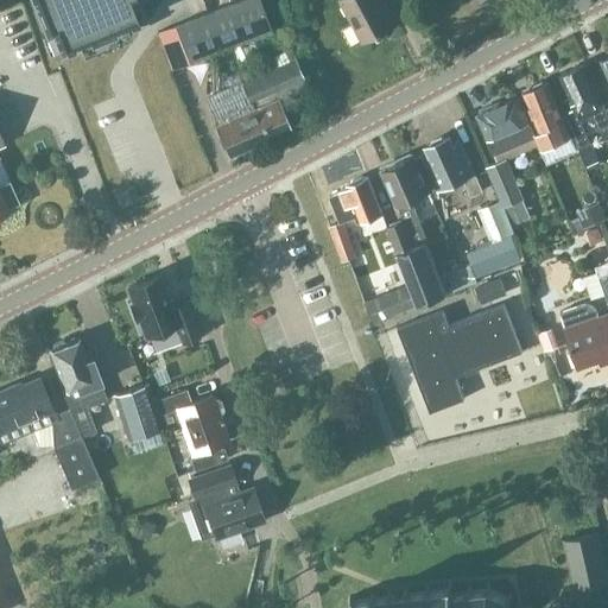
[(32,0),(46,33),(46,35),(54,32),(61,50),(62,52),(80,45),(88,42),(103,36),(120,30),(127,26),(128,26),(146,19),(145,17),(138,0),(32,0)]
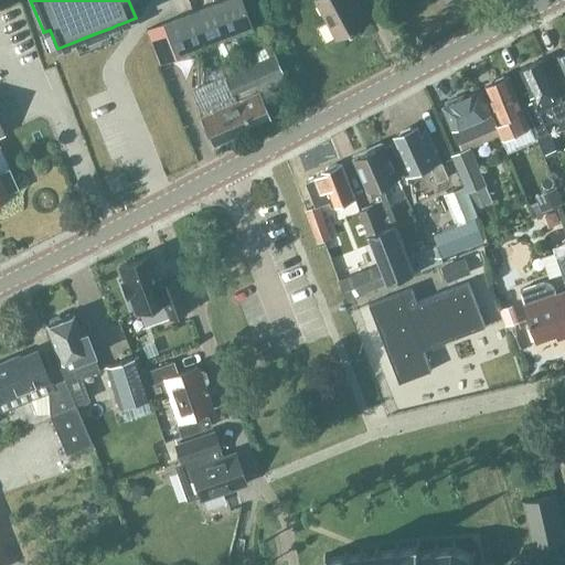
[(228,36),(242,32),(252,28),(241,0),(223,0),(163,24),(177,57),(228,36)]
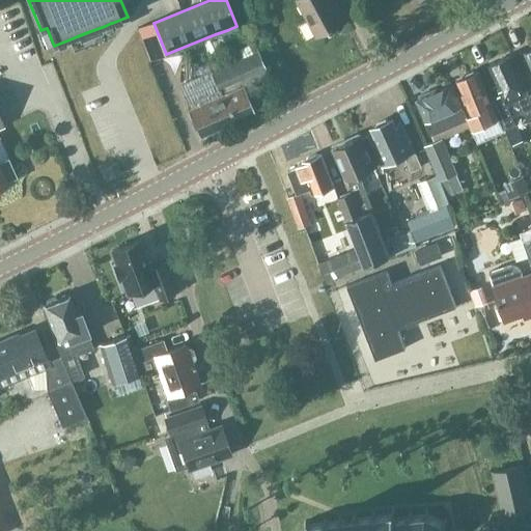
[(297,0),(317,37),(347,21),(335,0),(297,0)]
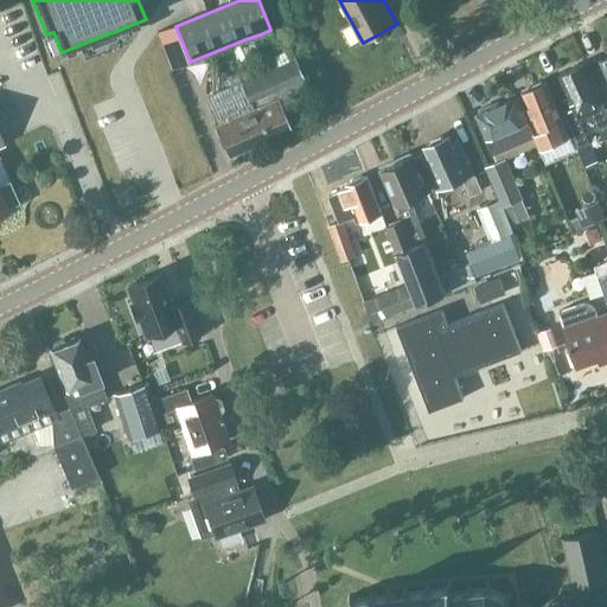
[(260,34),(246,39),(253,56),(267,50),(260,34)]
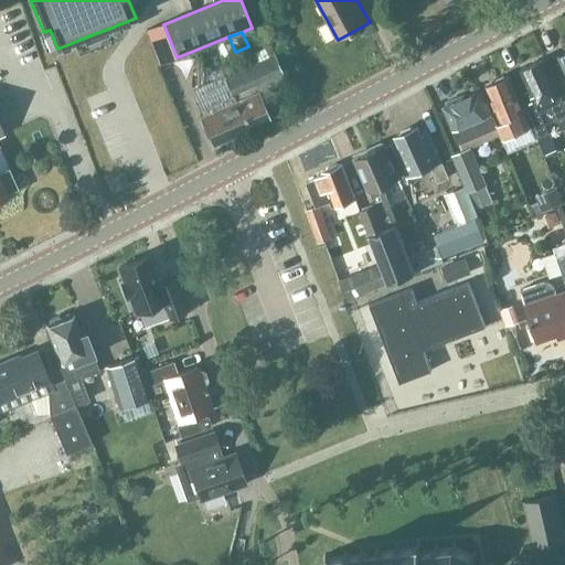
[(56,51),(70,87),(98,76),(85,41),(56,51)]
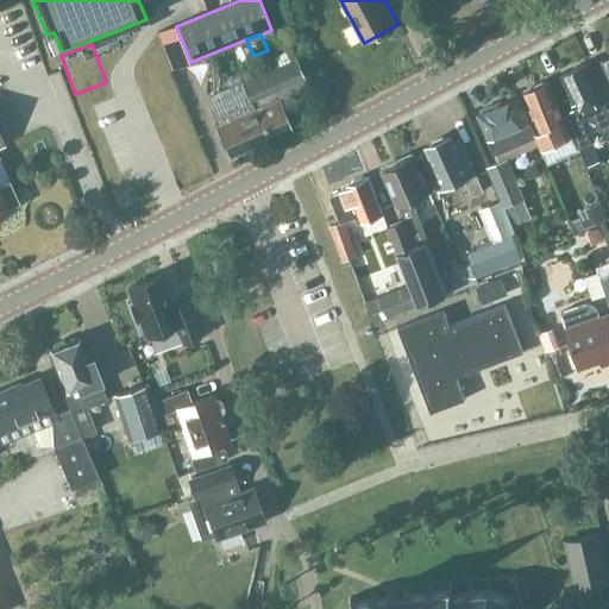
[(251,102),(283,88),(300,80),(292,61),(243,82),(251,102)]
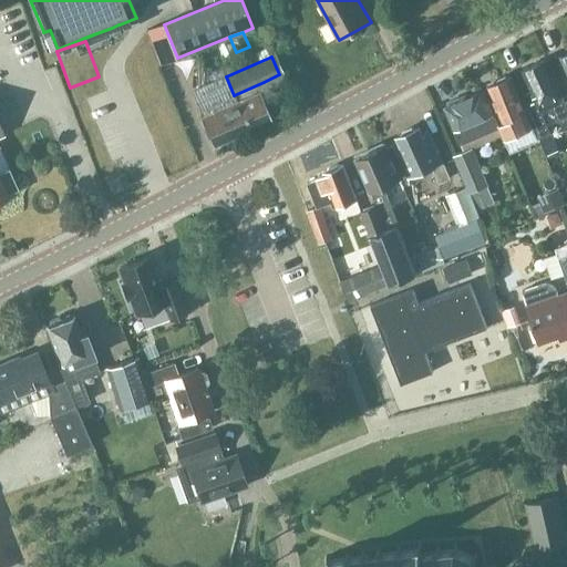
[(521,98),(527,113),(533,126),(538,137),(550,132),(542,112),(554,107),(559,121),(566,116),(566,104),(565,101),(564,96),(547,60),(523,70),(533,92),(521,98)]
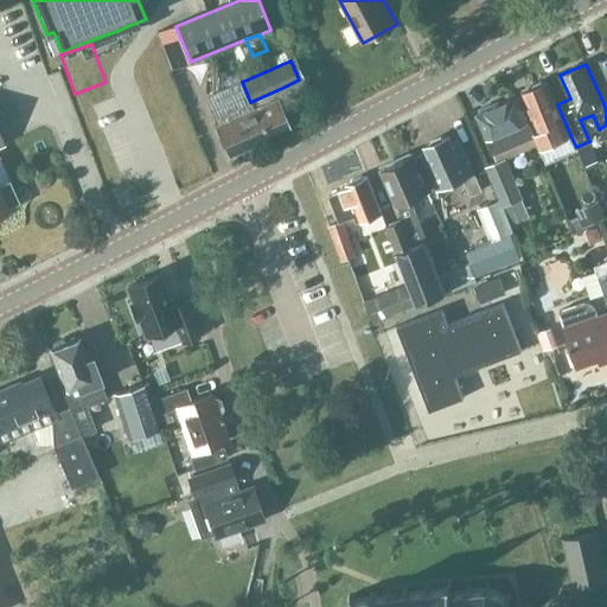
[(242,82),(205,97),(216,122),(253,107),(250,102),(242,82)]
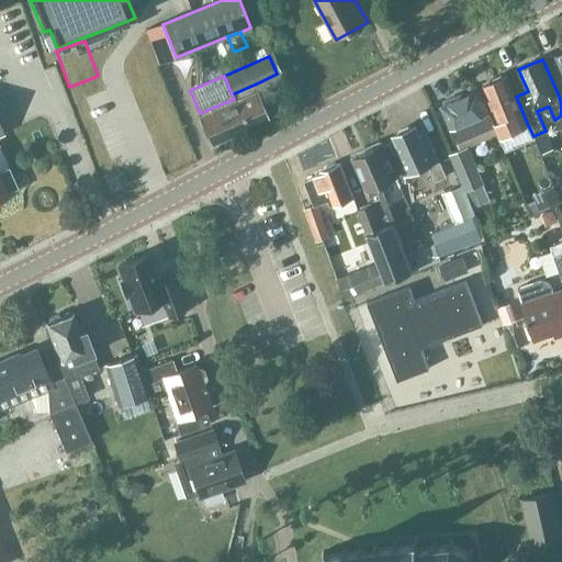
[(528,125),(523,112),(516,97),(507,76),(484,86),(499,122),(495,124),(501,137),(528,125)]
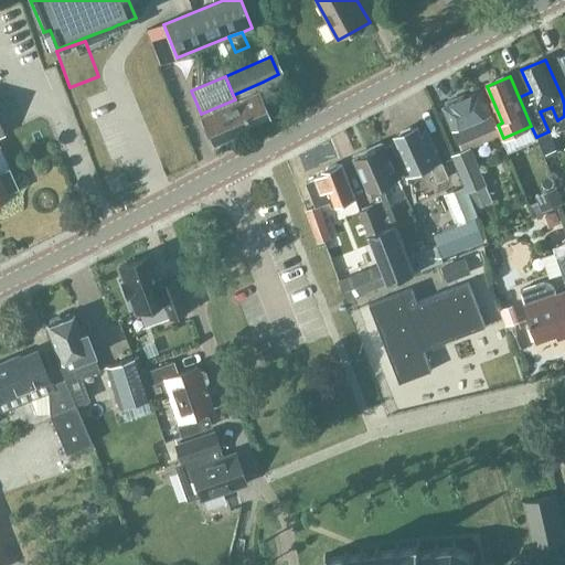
[(482,92),(444,107),(459,144),(497,127),(482,92)]
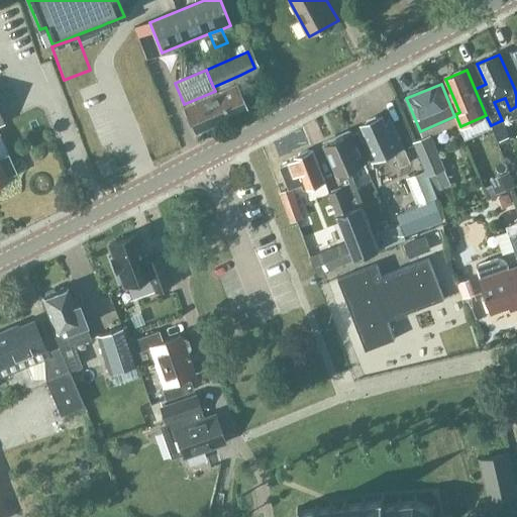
[(184,108),(195,133),(247,110),(236,86),(184,108)]
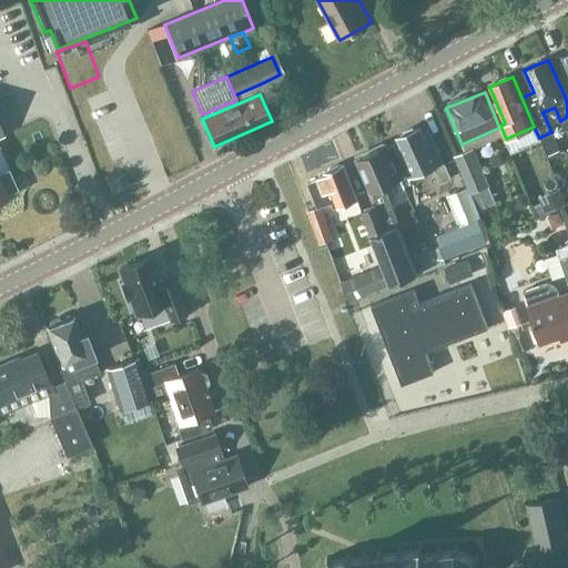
[(18,189),(9,169),(0,172),(0,135),(4,134),(0,125),(0,204),(3,203),(4,198),(7,196),(6,194),(18,189)]
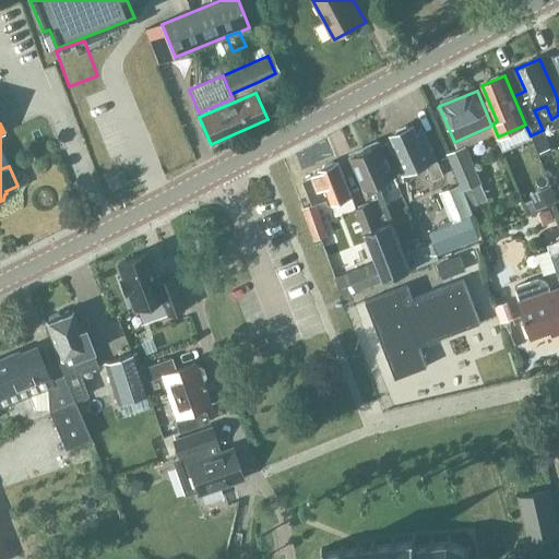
[(393,134),(395,139),(390,141),(405,175),(429,164),(436,179),(445,175),(424,126),(415,130),(414,126),(409,127),(406,126),(399,129),(397,132),(393,134)]
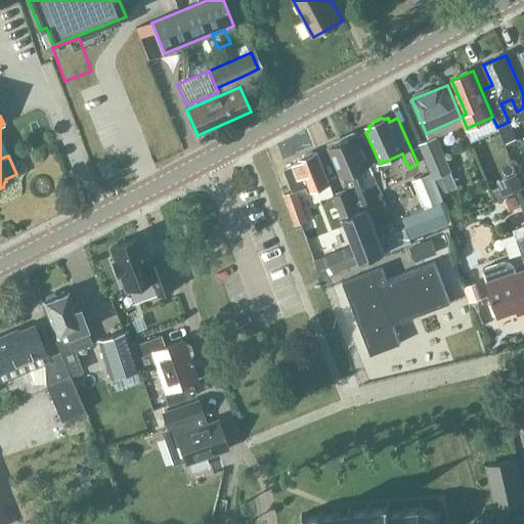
[(509,123),(498,128),(506,143),(517,138),(511,123),(509,123)]
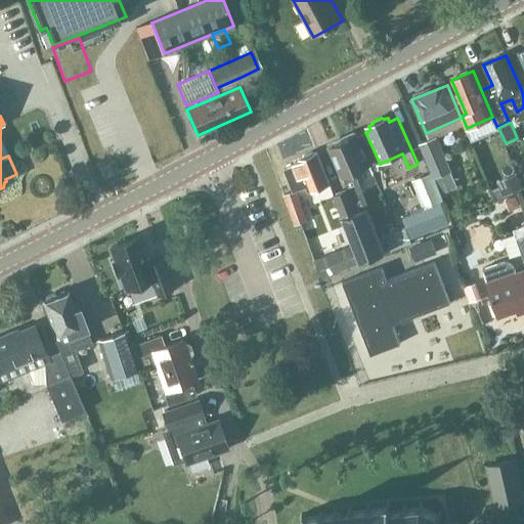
[(354,247),(314,261),(320,278),(385,253),(367,208),(368,208),(355,172),(370,166),(357,134),(355,135),(354,133),(342,138),(343,140),(333,145),(340,161),(336,162),(343,178),(344,177),(348,189),(334,194),(354,247)]
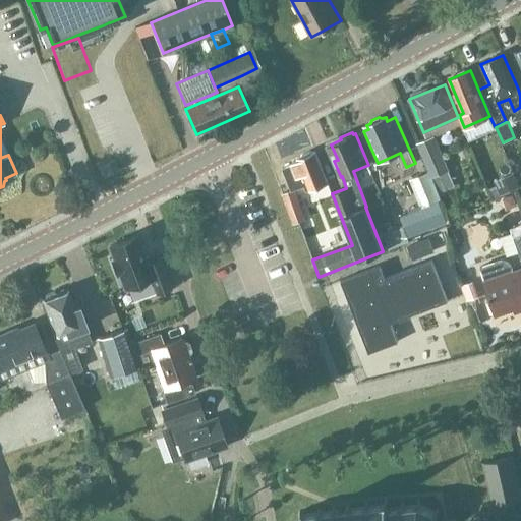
[(435,136),(417,143),(429,172),(431,177),(448,171),(435,136)]
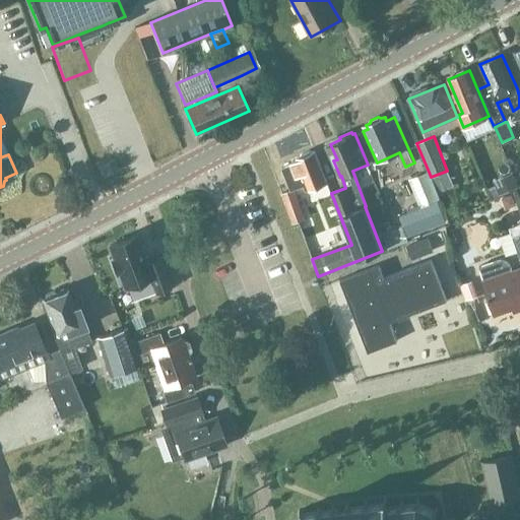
[(298,158),(299,160),(291,164),(282,168),(290,190),(283,193),(295,222),(306,218),(295,190),(305,186),(307,190),(327,182),(315,151),(298,158)]
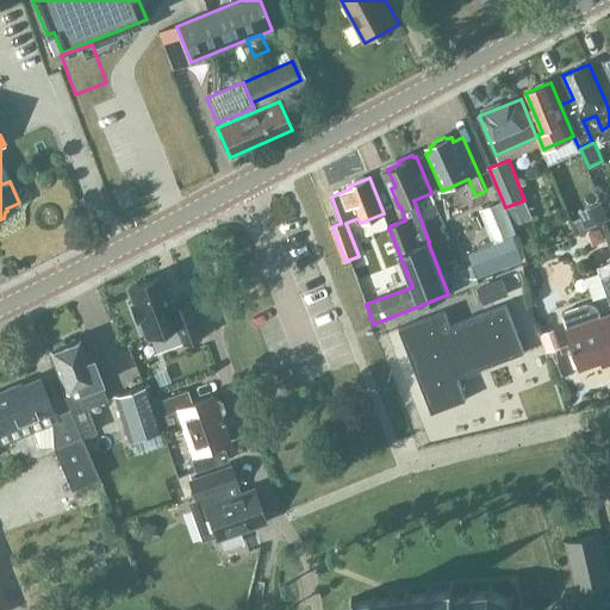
[(524,200),(505,207),(512,225),(531,218),(524,200)]
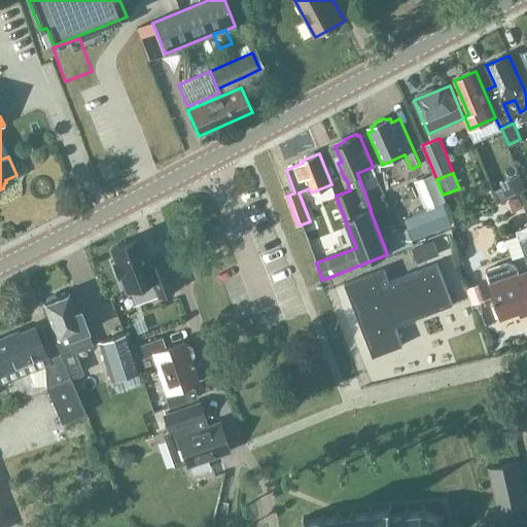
[(445,201),(443,195),(436,179),(434,174),(415,182),(425,206),(426,208),(443,202),(445,201)]
